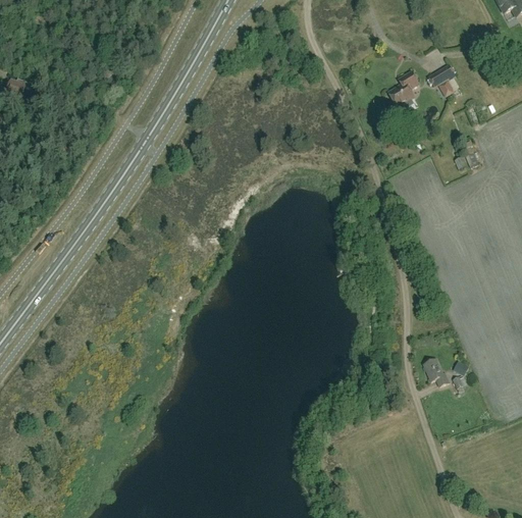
[(497,0),(504,12),(512,8),(516,15),(521,11),(521,1),(521,0),(497,0)]
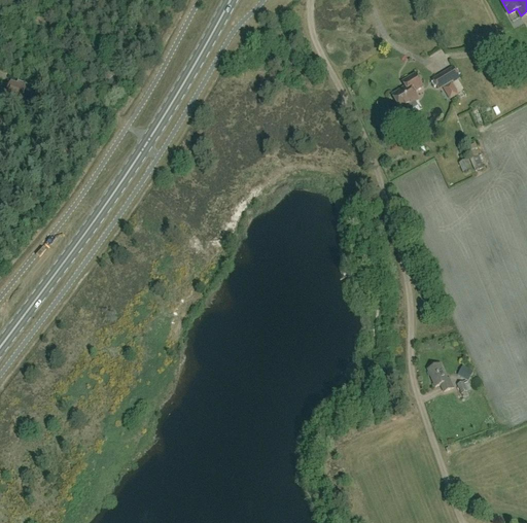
[(492,48),(495,56),(501,53),(498,45),(492,48)]
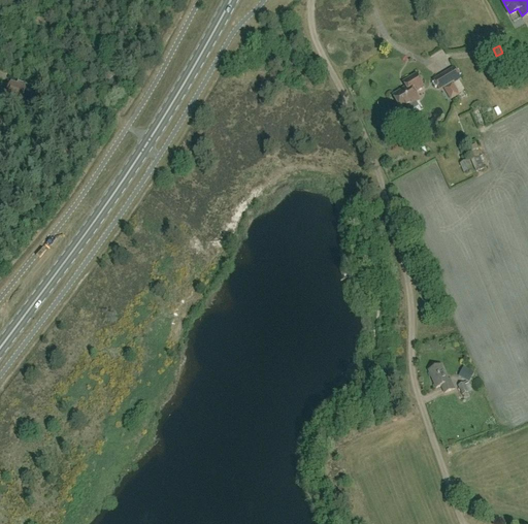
[(454,65),(433,77),(439,87),(459,74),(454,65)]
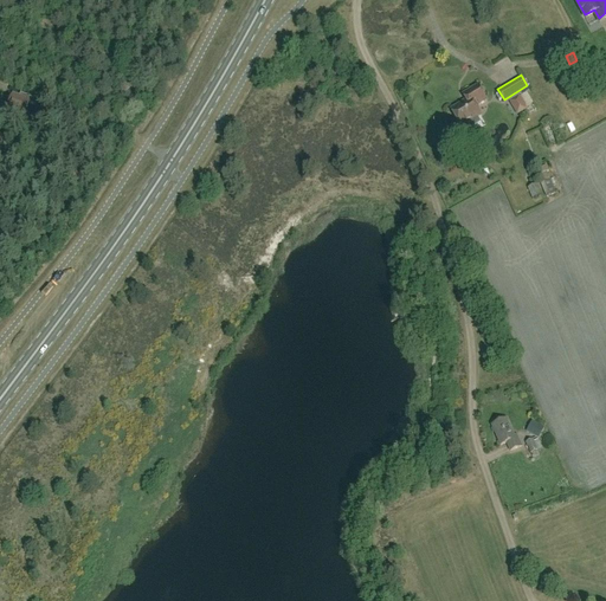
[(466,97),(451,107),(461,123),(481,111),(475,102),(485,96),(477,82),(463,91),(466,97)]
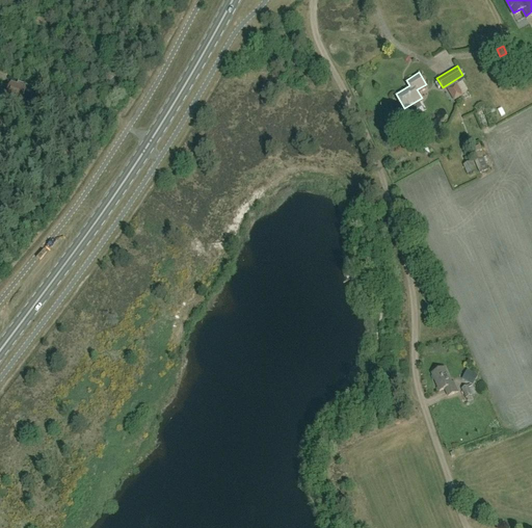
[(6,93),(6,94),(21,99),(25,87),(30,90),(32,84),(21,80),(20,82),(19,83),(11,80),(8,87),(4,88),(6,93)]
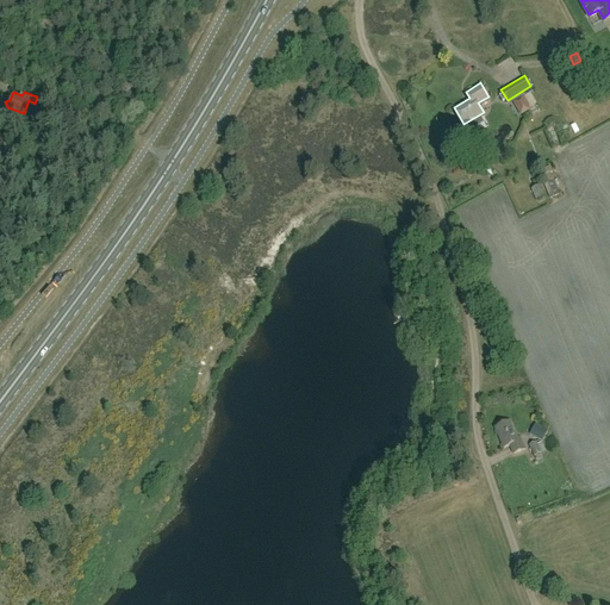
[(560,191),(554,176),(543,181),(549,194),(560,191)]
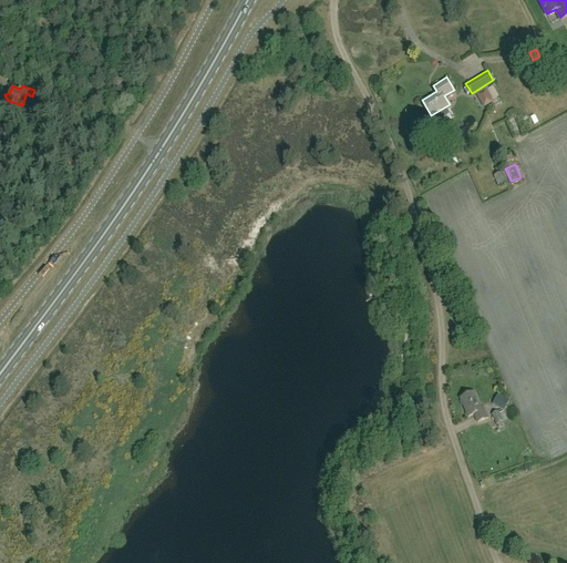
[(497,183),(505,180),(501,169),(493,172),(497,183)]
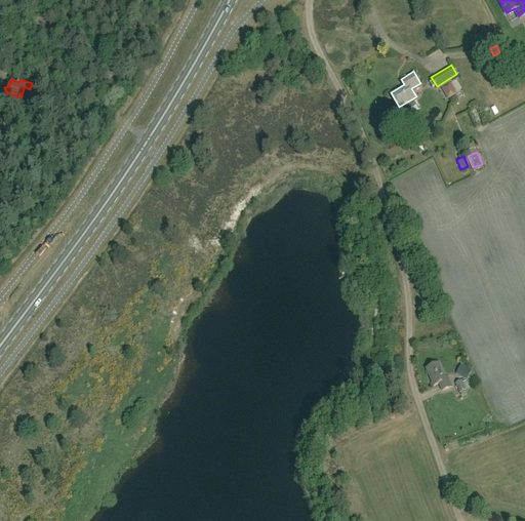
[(441,388),(451,384),(446,373),(445,374),(439,360),(426,365),(434,383),(438,381),(441,388)]
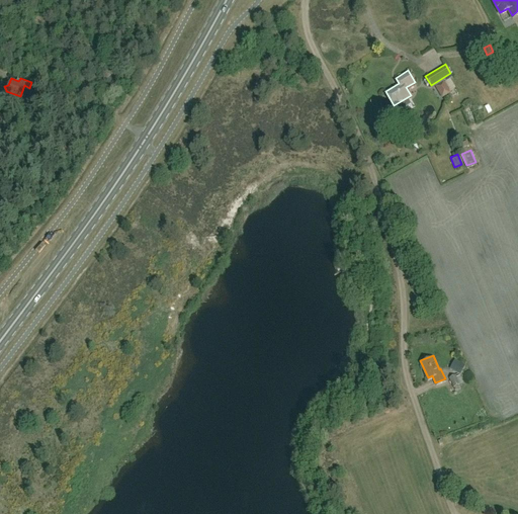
[(448,375),(454,389),(460,386),(459,381),(462,380),(459,372),(456,373),(455,372),(448,375)]
